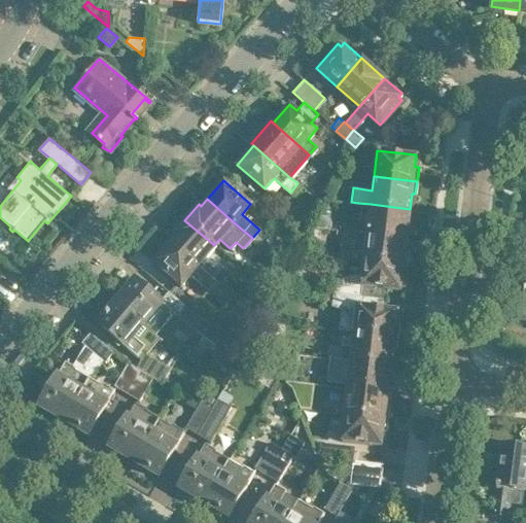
[(410,209),(371,204),(367,230),(407,235),(410,209)]
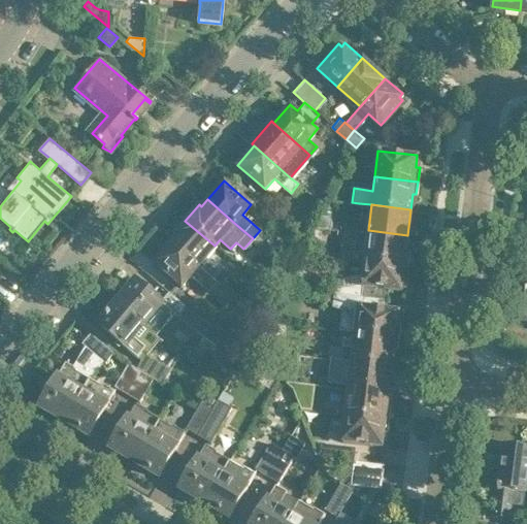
[(302,216),(293,226),(301,233),(310,222),(302,216)]
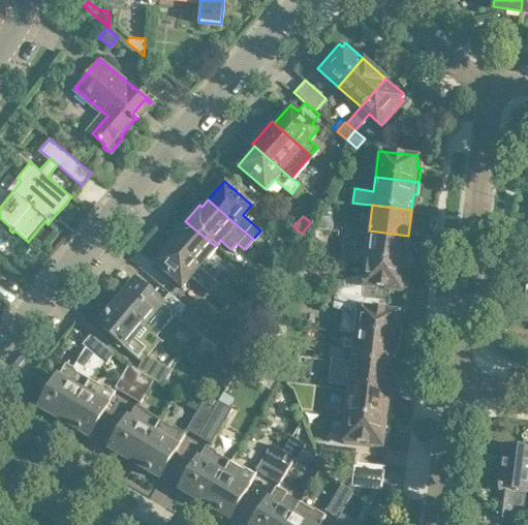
[(318,216),(313,228),(331,230),(332,220),(329,217),(318,216)]
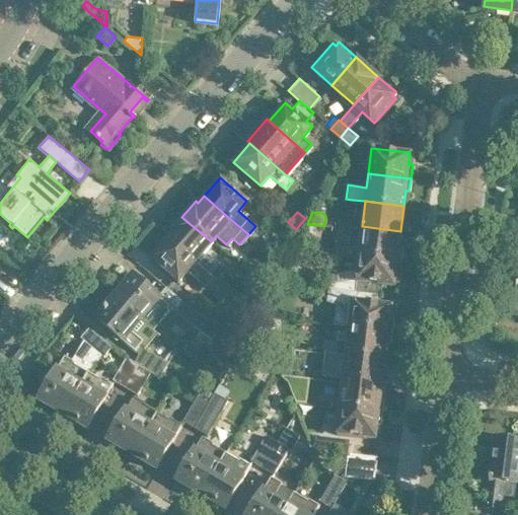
[(202,252),(211,241),(181,217),(171,228),(173,231),(168,237),(216,279),(225,268),(215,260),(212,263),(202,252)]
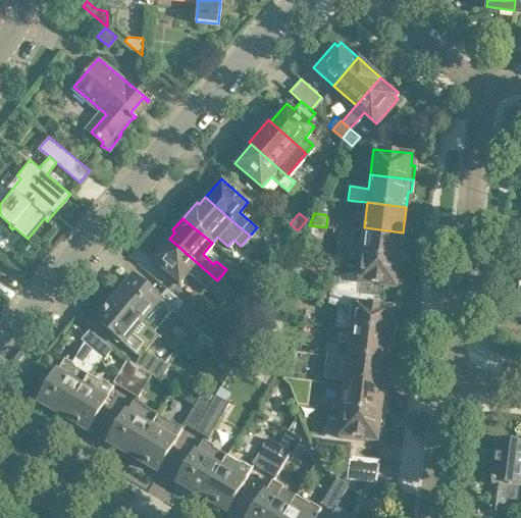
[(340,226),(339,239),(350,241),(351,228),(340,226)]
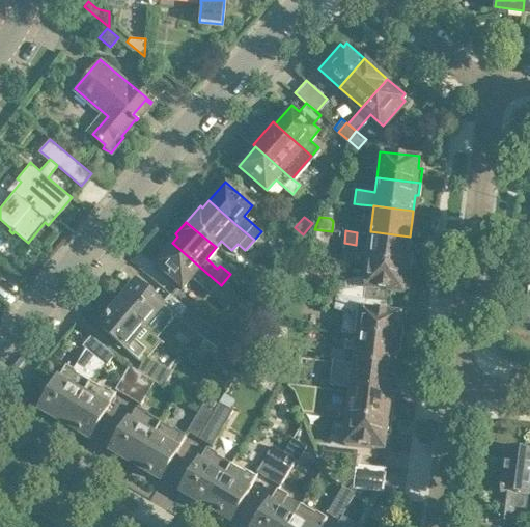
[(409,240),(410,237),(370,231),(366,261),(410,267),(412,252),(408,251),(409,240)]
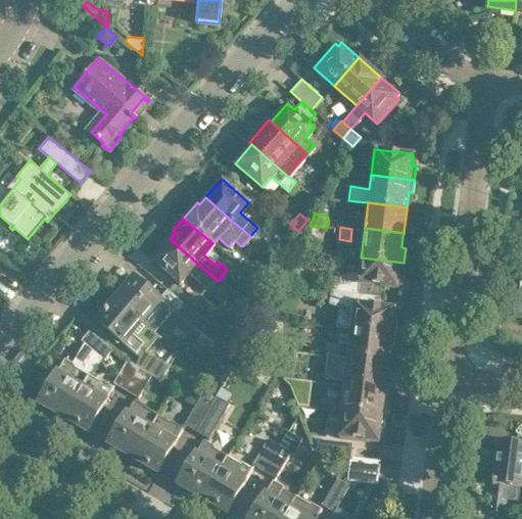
[(170,239),(152,258),(180,282),(188,272),(205,287),(222,301),(230,292),(218,281),(170,239)]
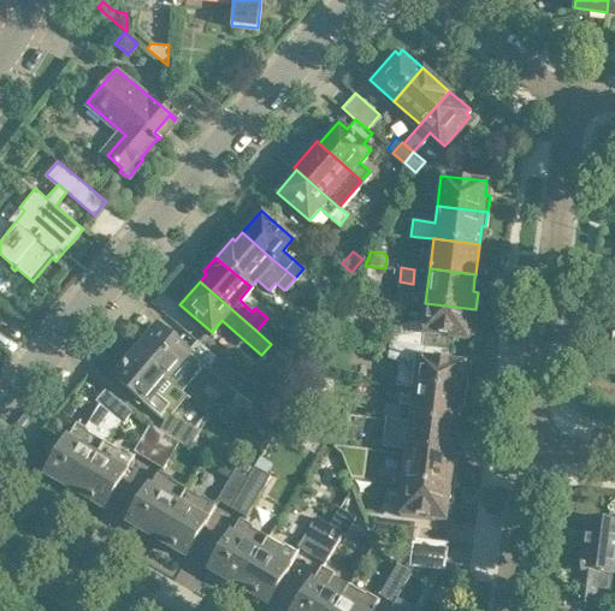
[(394,324),(391,340),(395,340),(451,348),(453,336),(467,338),(469,322),(474,324),(475,309),(425,303),(424,320),(394,324)]
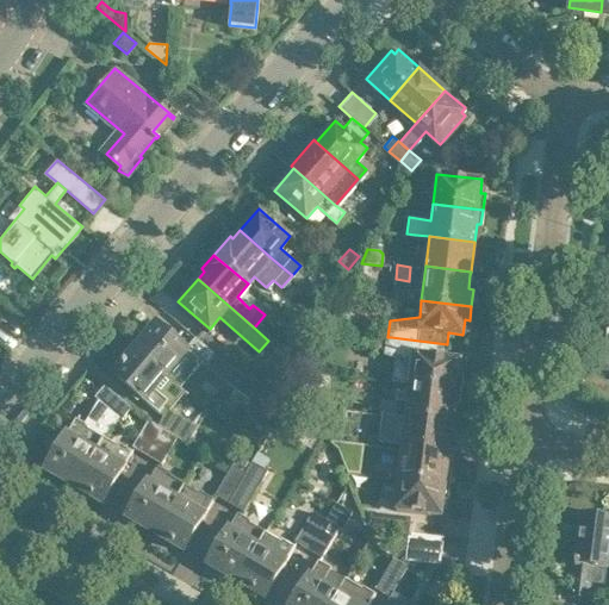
[(311,334),(324,344),(334,324),(322,317),(311,334)]
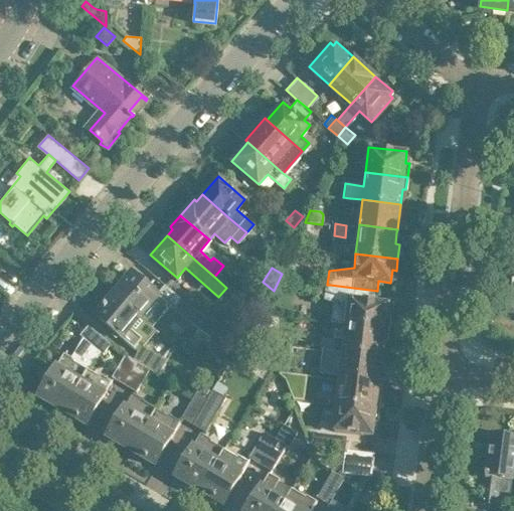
[(127,277),(114,293),(151,325),(161,313),(169,305),(169,304),(156,293),(131,272),(127,277)]
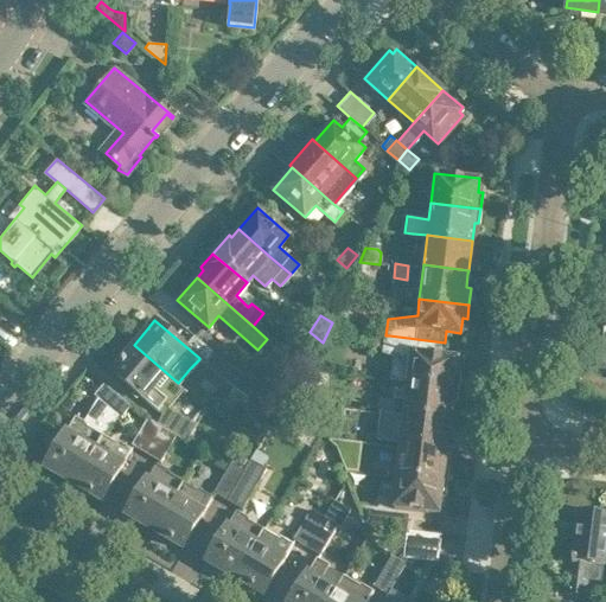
[(444,354),(445,343),(389,337),(389,335),(386,335),(374,334),(371,344),(383,345),(382,351),(410,364),(409,379),(459,386),(460,371),(455,370),(458,356),(444,354)]
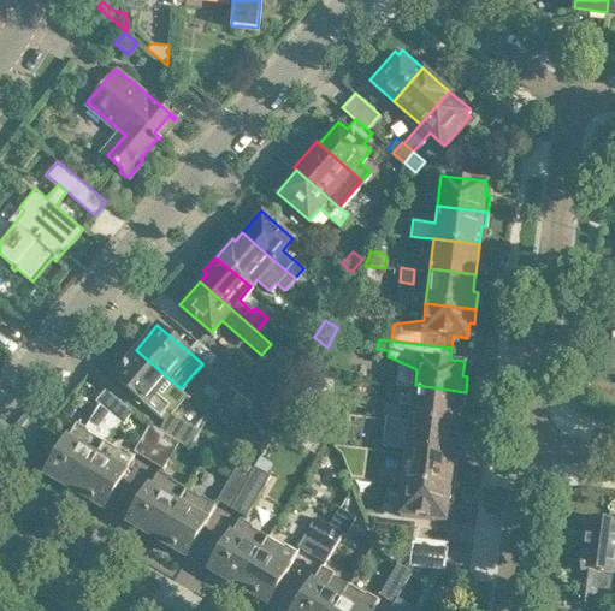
[(136,350),(114,375),(146,403),(159,414),(165,407),(172,413),(188,393),(181,389),(136,350)]
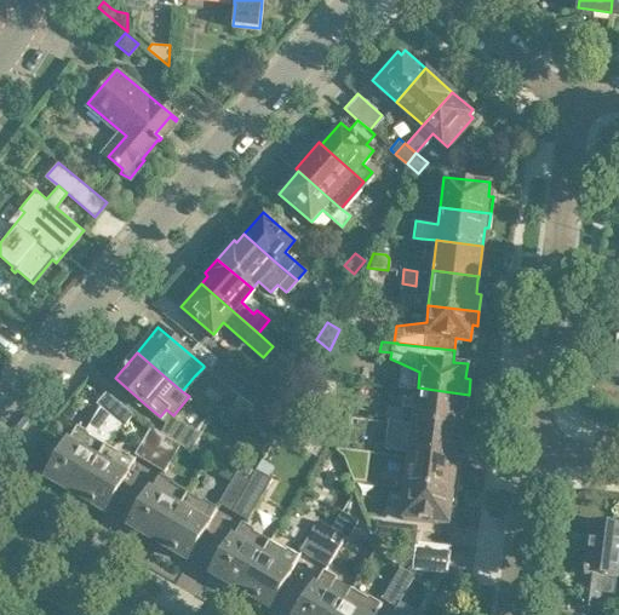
[(314,357),(302,372),(315,383),(324,366),(314,357)]
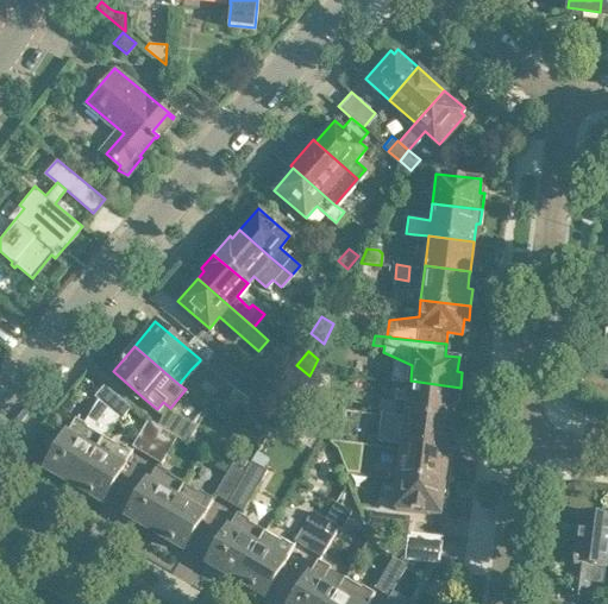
[(214,352),(205,364),(249,397),(258,384),(214,352)]
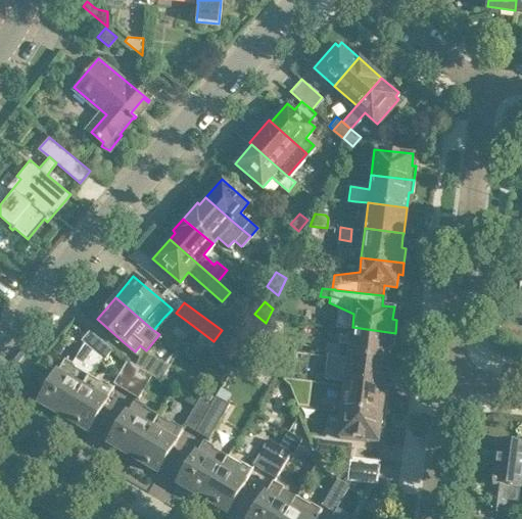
[(395,333),(352,327),(348,356),(387,361),(389,345),(393,345),(395,333)]
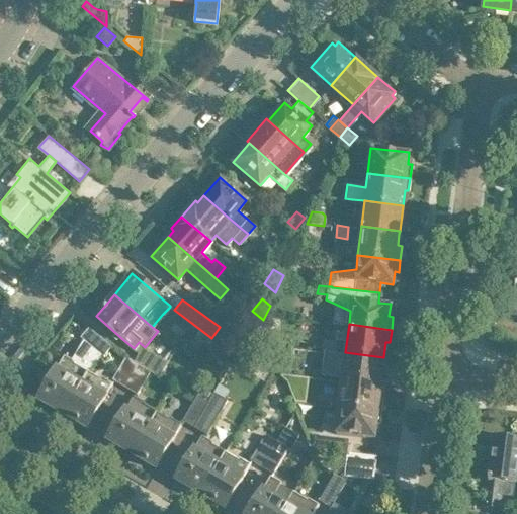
[(88,325),(80,335),(85,340),(100,353),(102,354),(110,344),(88,325)]
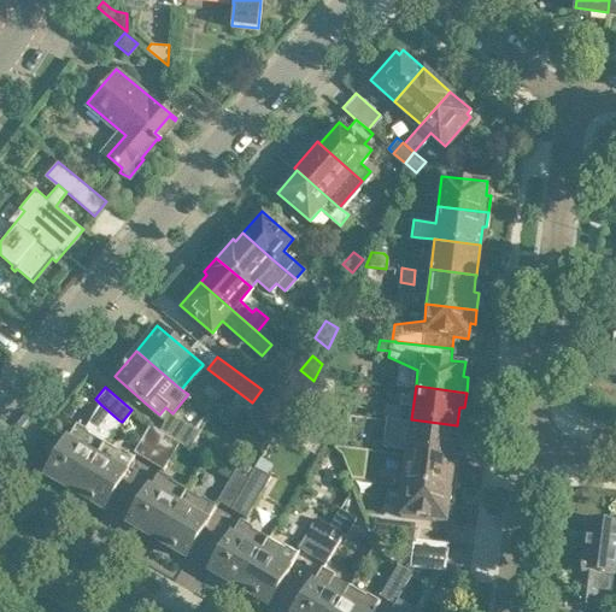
[(386,401),(383,416),(397,418),(399,404),(386,401)]
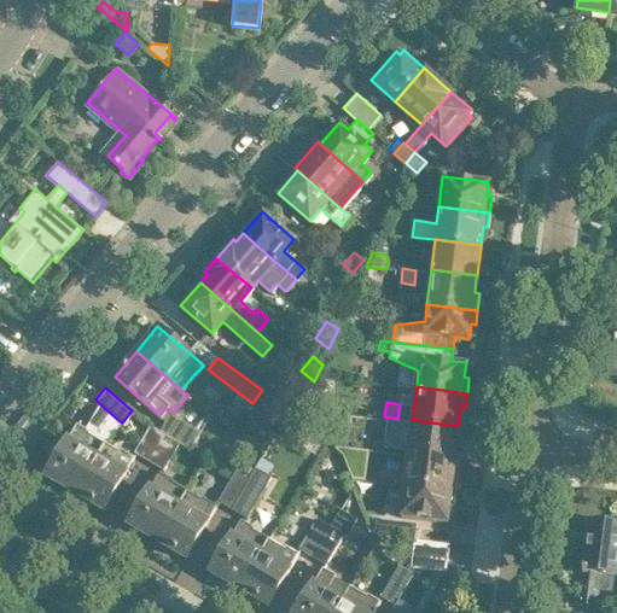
[(76,422),(45,474),(74,491),(103,441),(120,421),(102,406),(88,430),(85,427),(76,422)]
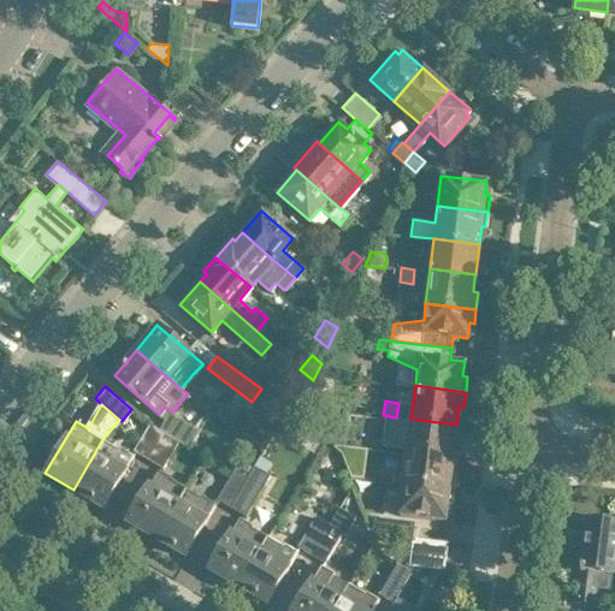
[(164,431),(177,438),(190,446),(197,433),(167,415),(165,419),(159,427),(164,431)]
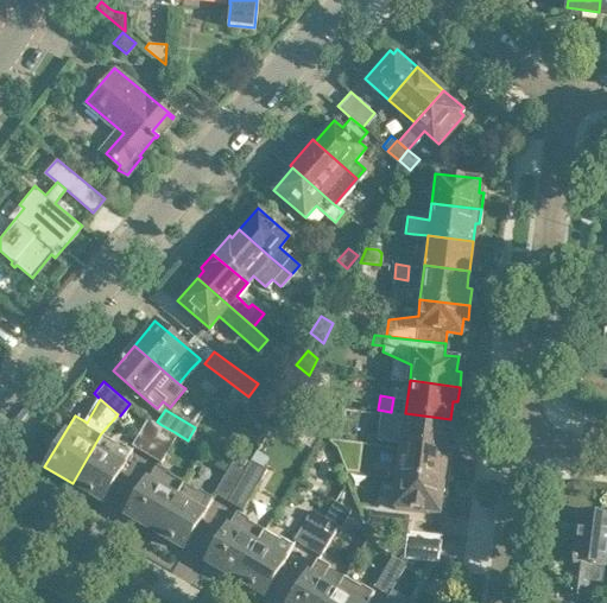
[(405,413),(402,443),(447,449),(450,419),(405,413)]
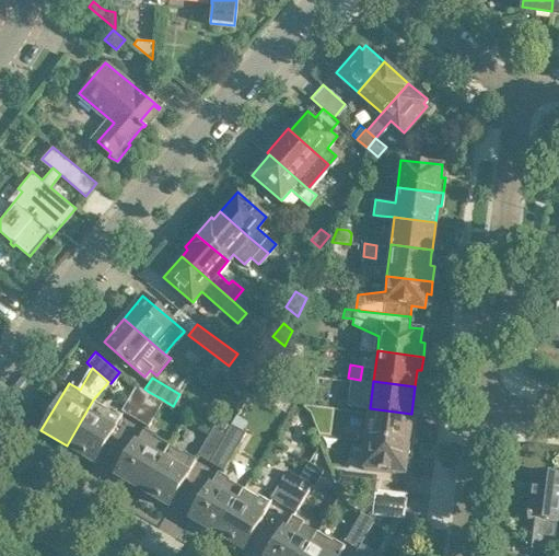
[(123,409),(134,417),(149,392),(144,389),(137,385),(123,409)]
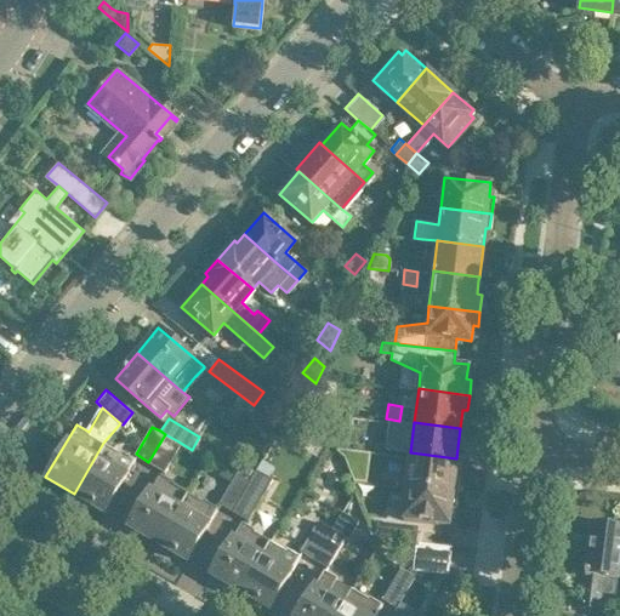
[(165,434),(148,462),(163,469),(178,441),(165,434)]
